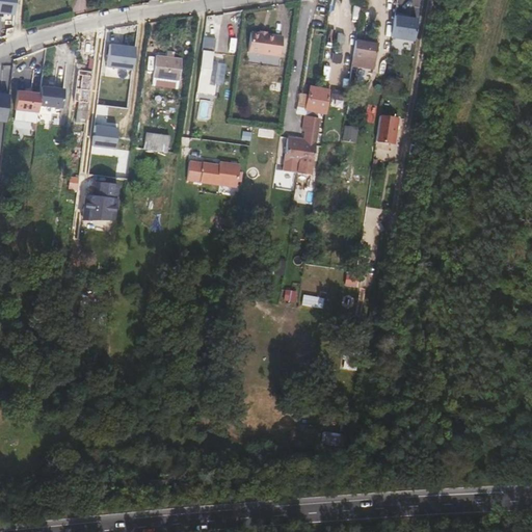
[(0,0),(0,15),(16,16),(16,0),(0,0)]
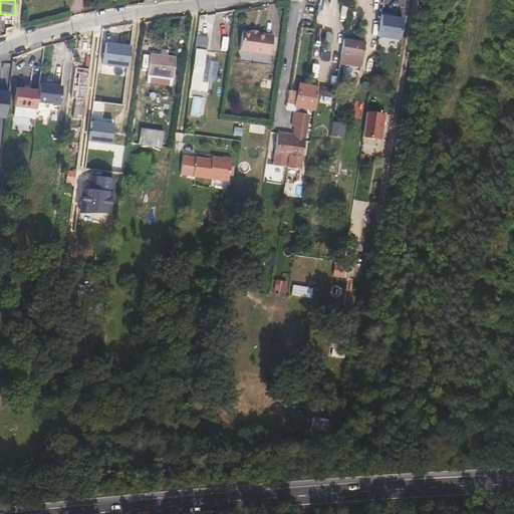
[(376,38),(399,41),(402,20),(395,19),(389,18),(390,15),(380,14),(376,38)]
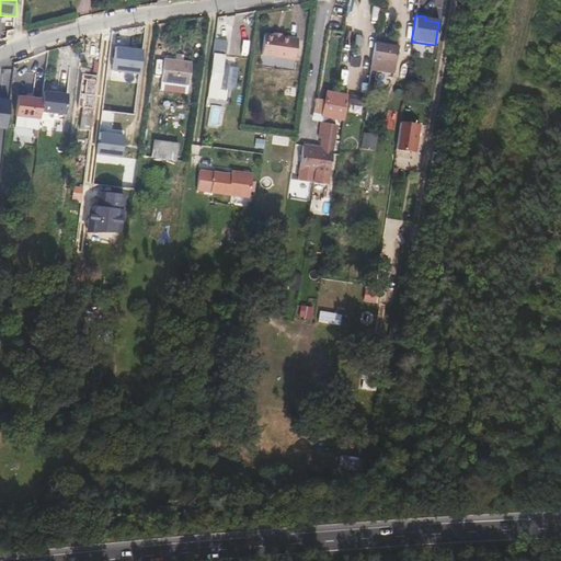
[(271,36),(262,35),(259,55),(295,60),(295,57),(298,41),(278,37),(271,36)]
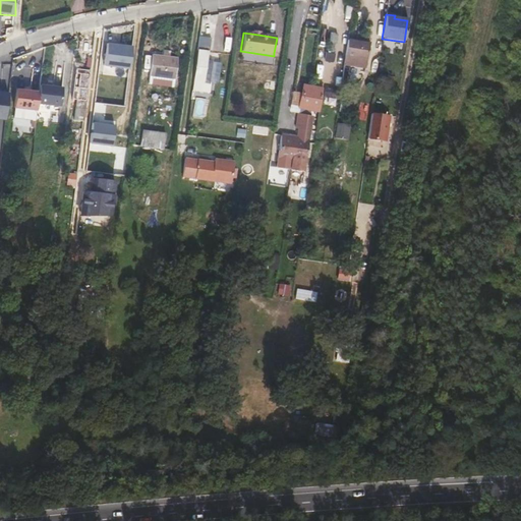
[(338,33),(331,33),(328,52),(327,52),(325,61),(333,62),(335,53),(334,53),(335,44),(337,44),(338,33)]
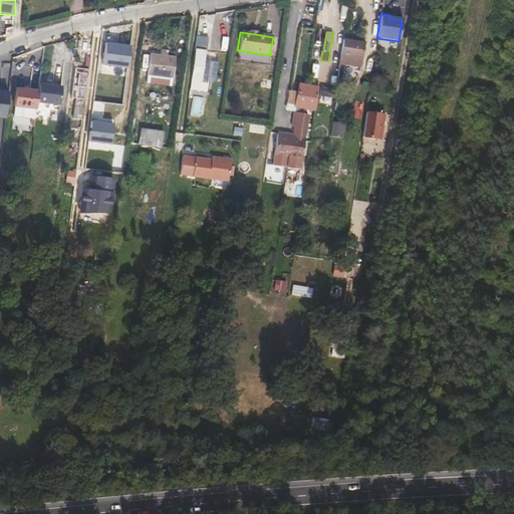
[(279,38),(273,37),(270,52),(277,53),(279,38)]
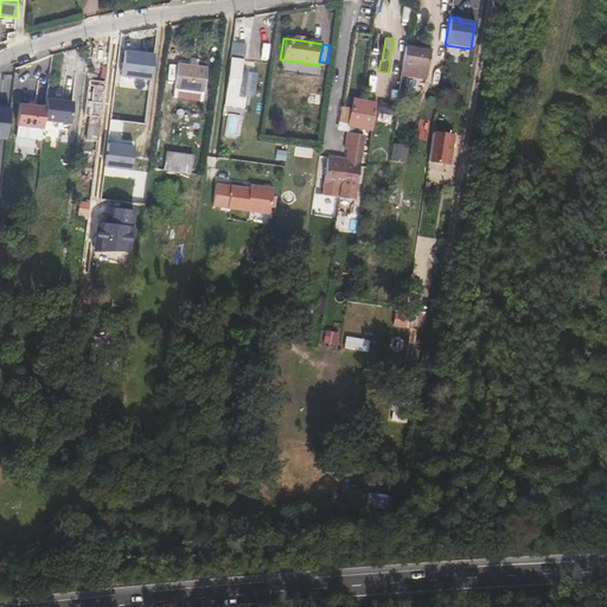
[(235,45),(234,58),(242,61),(244,46),(235,45)]
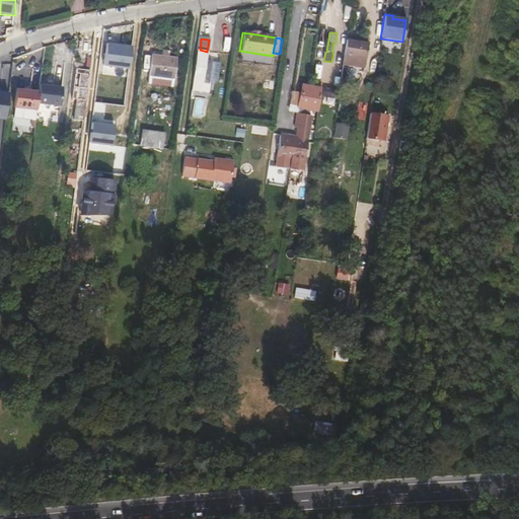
[(345,55),(366,58),(368,43),(347,40),(345,55)]
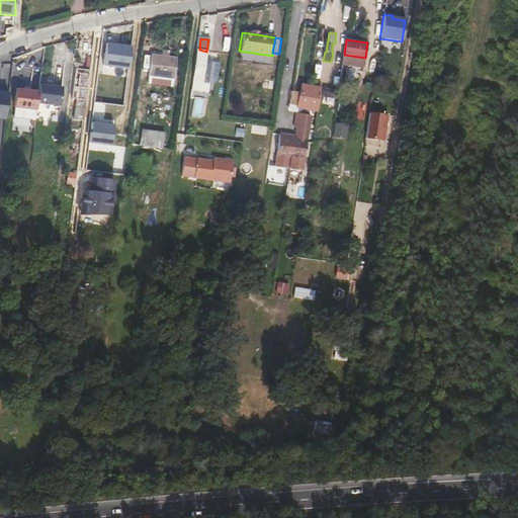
[(106,44),(103,66),(126,69),(130,47),(106,44)]
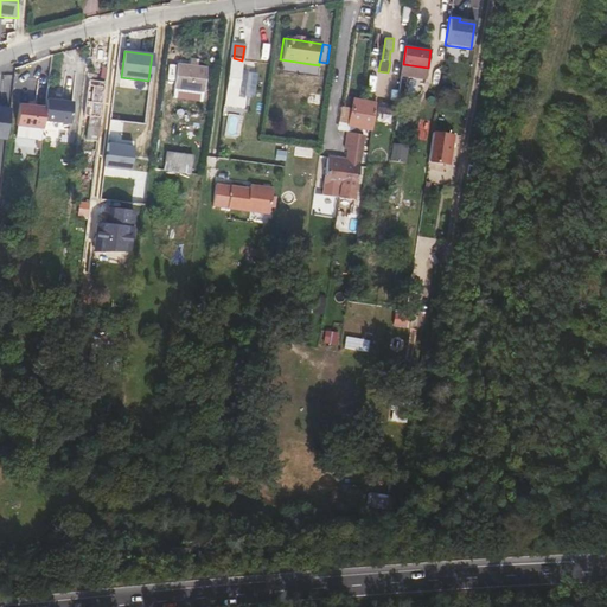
[(95,75),(106,76),(108,58),(98,57),(96,69),(95,69),(95,75)]
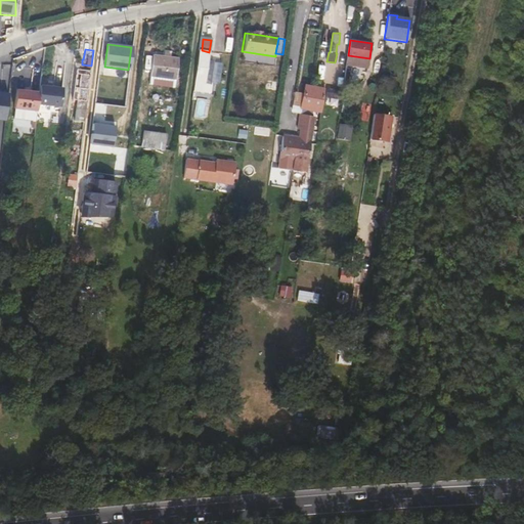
[(205,82),(209,52),(202,50),(200,50),(194,90),(210,93),(212,83),(205,82)]
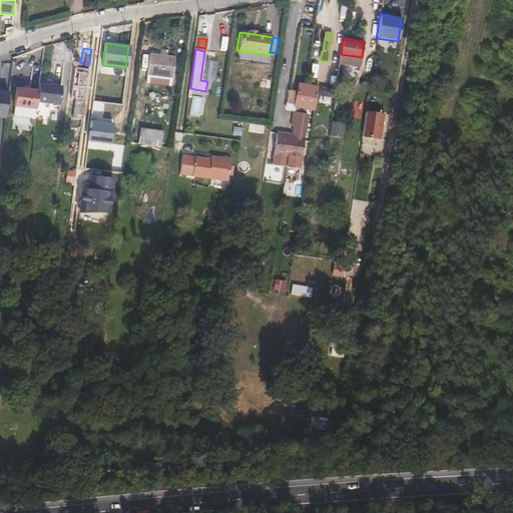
[(167,56),(160,55),(150,54),(148,74),(172,77),(174,57),(167,56)]
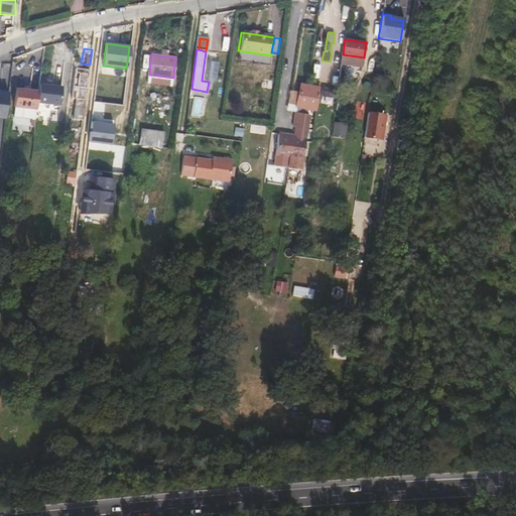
[(362,68),(364,57),(343,54),(342,65),(362,68)]
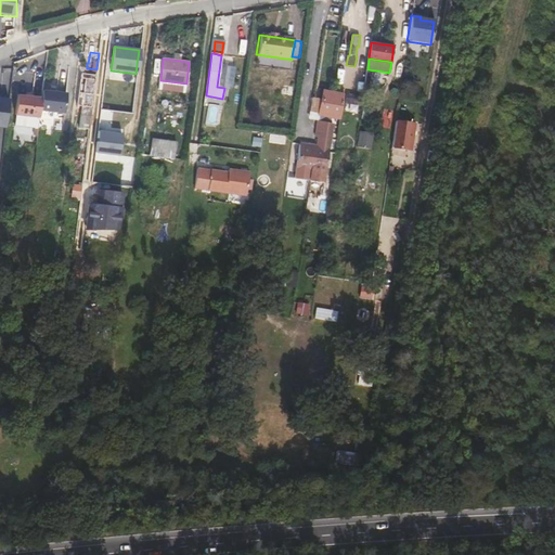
[(90,78),(85,77),(84,89),(82,100),(79,128),(88,129),(92,94),(93,95),(95,75),(90,74),(90,78)]
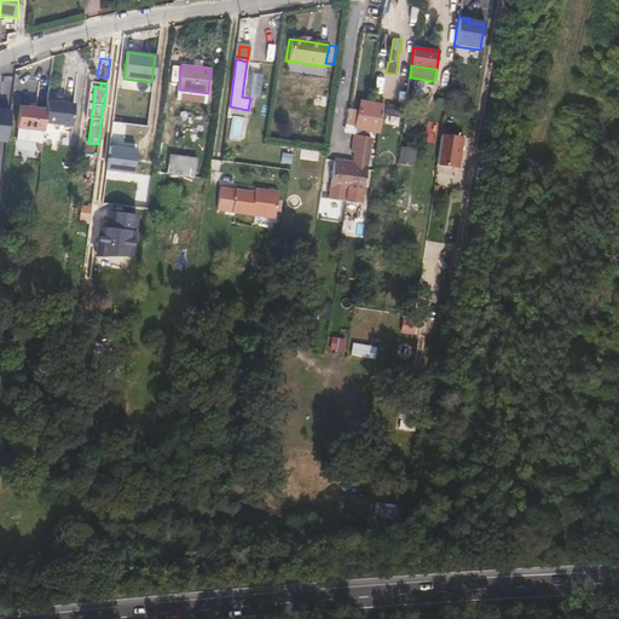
[(75,132),(79,100),(69,99),(69,97),(62,96),(62,98),(52,98),(51,105),(45,105),(41,104),(41,102),(34,100),(33,104),(18,102),(16,125),(75,132)]
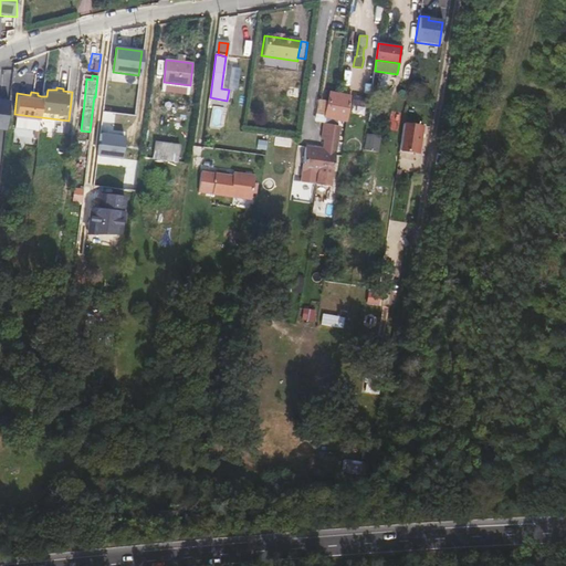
[(329,92),(324,117),(326,117),(325,124),(324,124),(322,142),(324,142),(336,144),(339,126),(336,126),(337,119),(346,122),(350,96),(329,92)]
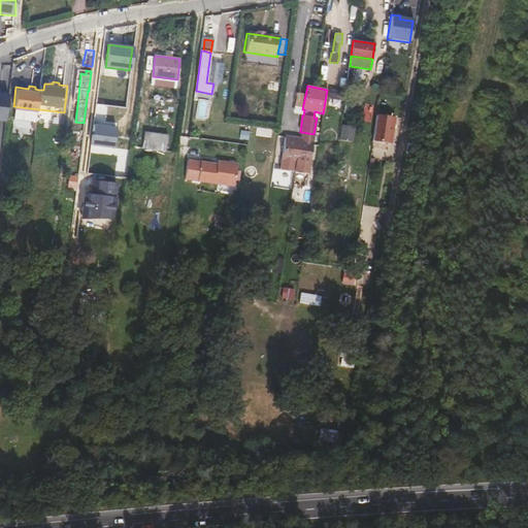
[(342,88),(328,86),(327,98),(340,100),(342,88)]
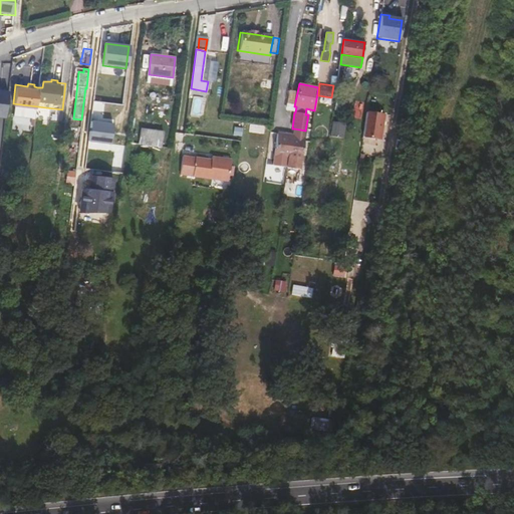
[(0,113),(5,114),(8,90),(0,89),(0,88),(0,113)]
